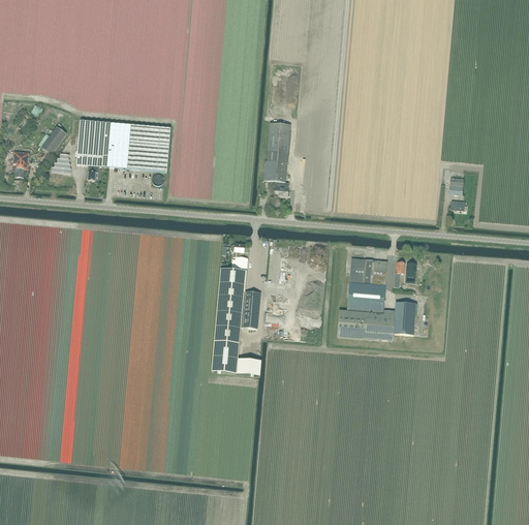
[(42,106),(35,102),(32,110),(39,113),(40,112),(41,113),(41,111),(40,111),(42,106)]
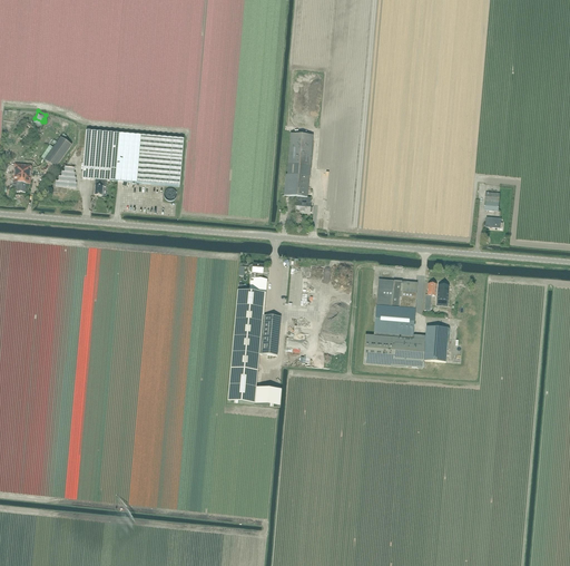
[(26,138),(35,125),(26,118),(16,132),(26,138)]
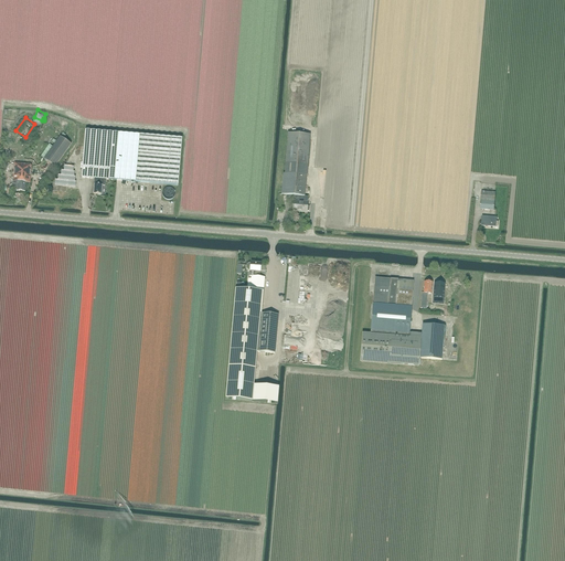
[(178,181),(182,135),(85,127),(82,173),(95,175),(99,175),(105,176),(178,181)]
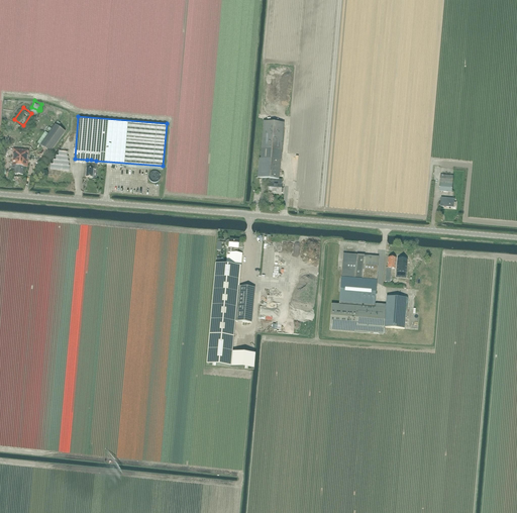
[(281,157),(284,119),(264,118),(261,155),(260,155),(259,174),(271,175),(270,180),(269,180),(268,190),(272,190),(272,189),(281,190),(282,176),(279,176),(281,157)]
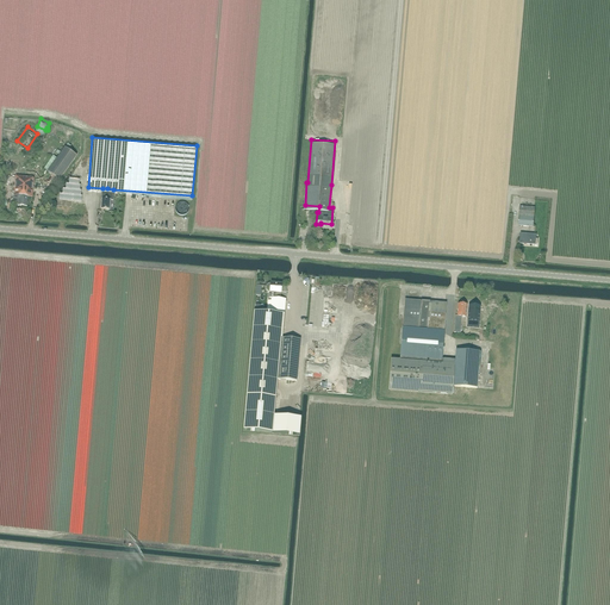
[(76,151),(66,143),(48,168),(60,176),(76,151)]
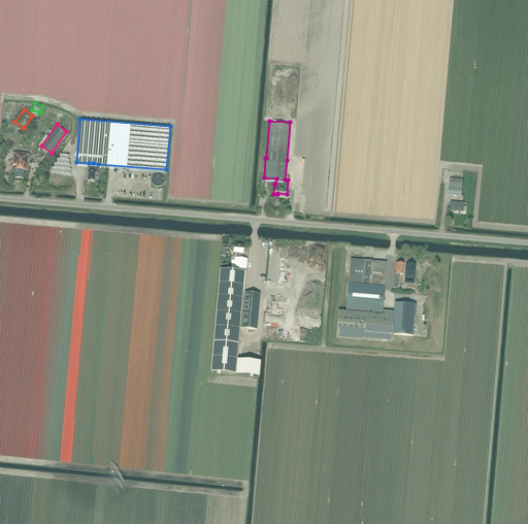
[(25,151),(25,150),(13,149),(12,166),(12,168),(15,168),(14,174),(24,175),(25,167),(28,167),(29,151),(25,151)]
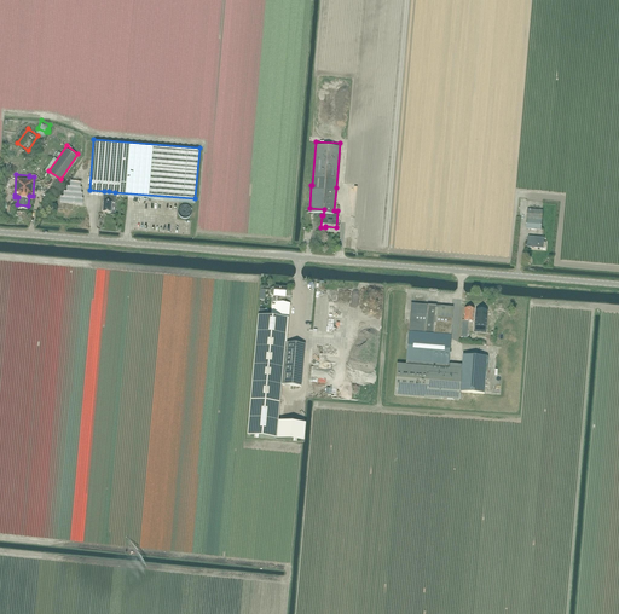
[(82,196),(84,174),(75,174),(75,179),(70,179),(70,185),(68,185),(68,190),(63,190),(63,195),(82,196)]
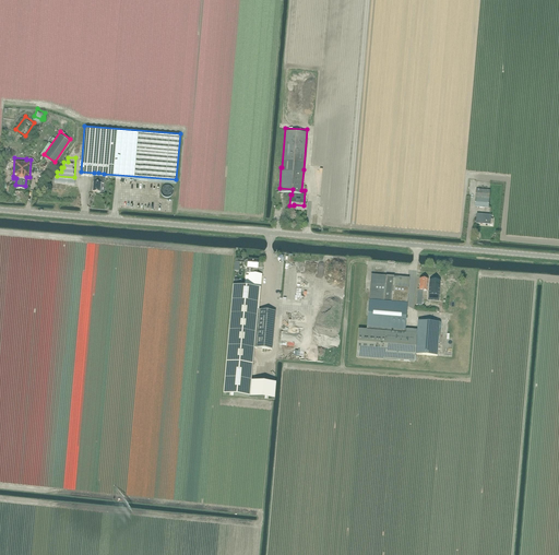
[(104,174),(98,173),(94,173),(93,178),(94,178),(93,188),(100,189),(100,179),(104,179),(104,174)]
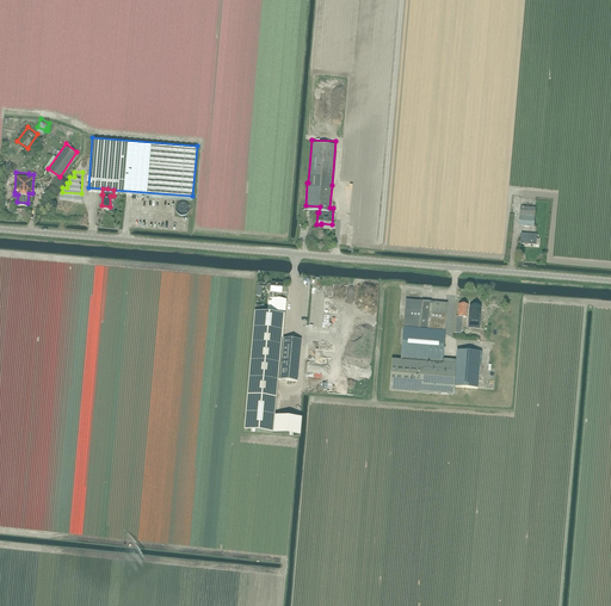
[(535,223),(536,204),(520,203),(519,222),(535,223)]
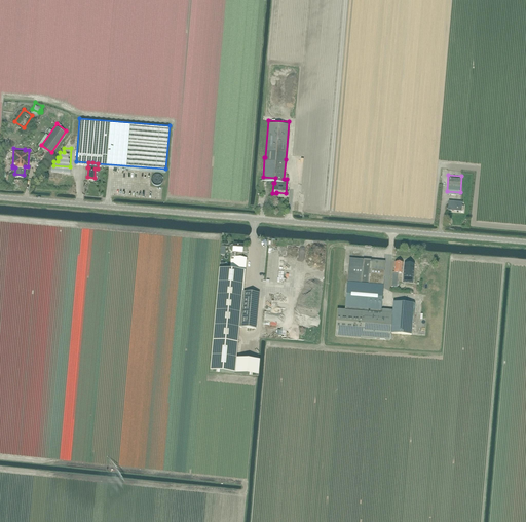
[(462,202),(462,198),(449,197),(448,207),(461,208),(462,208),(463,208),(463,202),(462,202)]
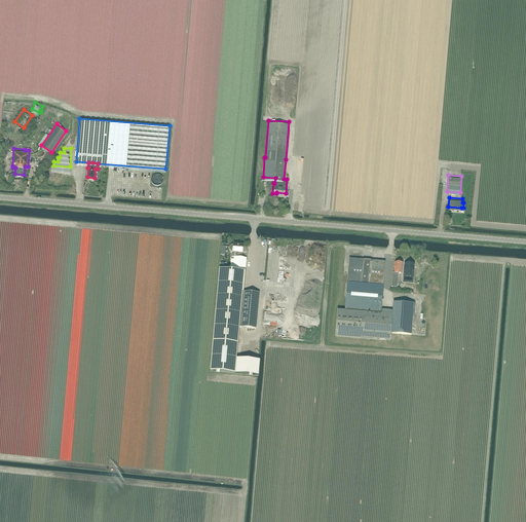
[(215,312),(213,337),(237,339),(237,336),(239,324),(242,324),(256,325),(257,312),(259,289),(254,289),(243,288),(245,283),(247,254),(241,254),(241,249),(242,250),(243,241),(233,240),(233,241),(232,241),(231,241),(230,243),(230,244),(229,246),(230,247),(231,247),(232,248),(233,248),(232,253),(234,253),(234,256),(231,255),(230,266),(223,265),(219,265),(215,312)]
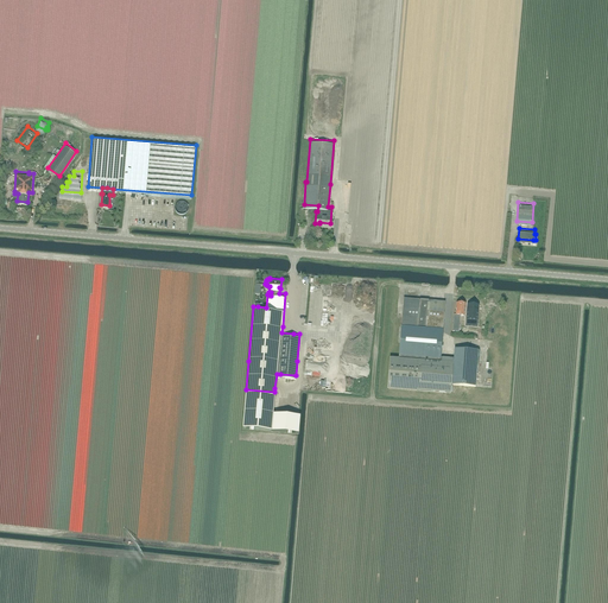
[(419,296),(404,294),(401,322),(399,355),(391,354),(388,383),(450,389),(451,381),(475,382),(477,361),(479,347),(455,344),(454,357),(442,356),(442,359),(441,359),(443,325),(444,298),(429,297),(429,296),(419,296)]
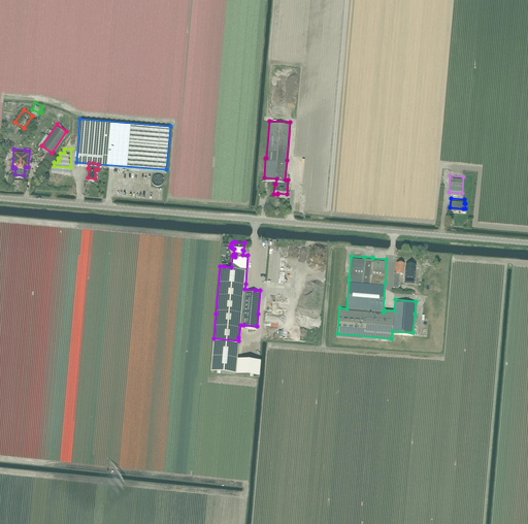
[(403,260),(403,259),(400,259),(400,260),(396,260),(396,270),(394,270),(393,284),(398,285),(399,270),(403,270),(404,260),(403,260)]
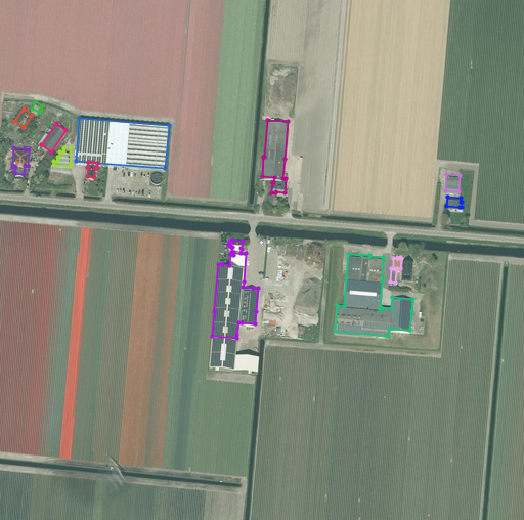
[(403,277),(415,278),(416,260),(404,259),(403,277)]
